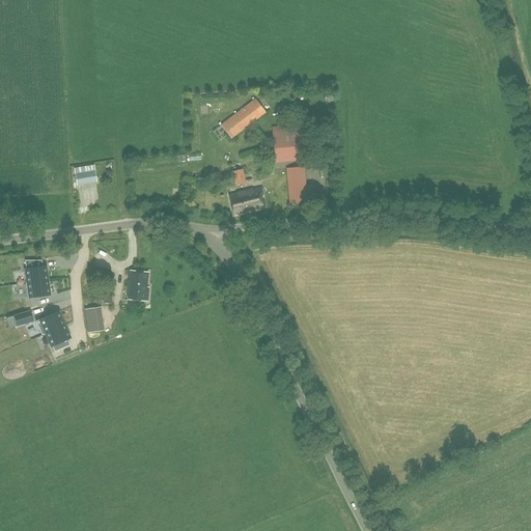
[(330,102),(336,100),(333,91),(327,93),(330,102)]
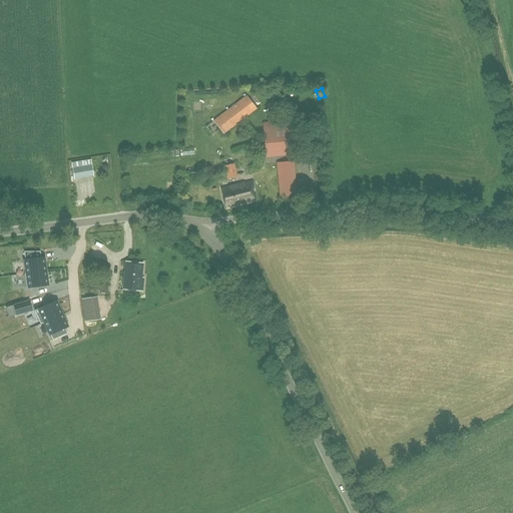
[(223,133),(257,108),(246,96),(213,121),(223,133)]
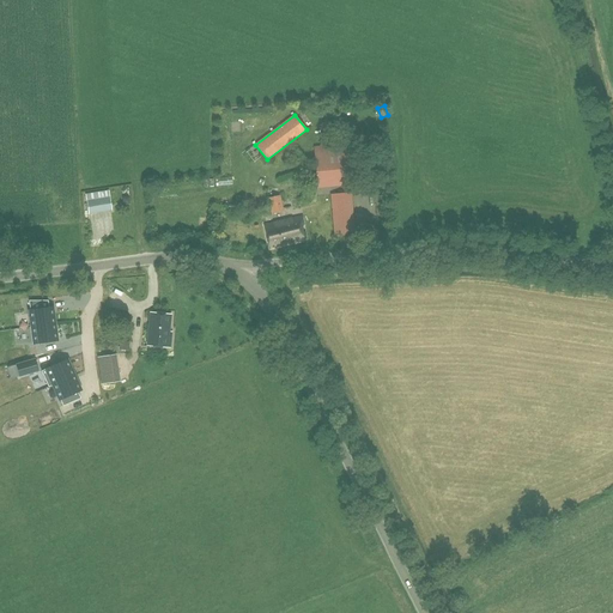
[(317,187),(356,183),(351,143),(313,146),(317,187)]
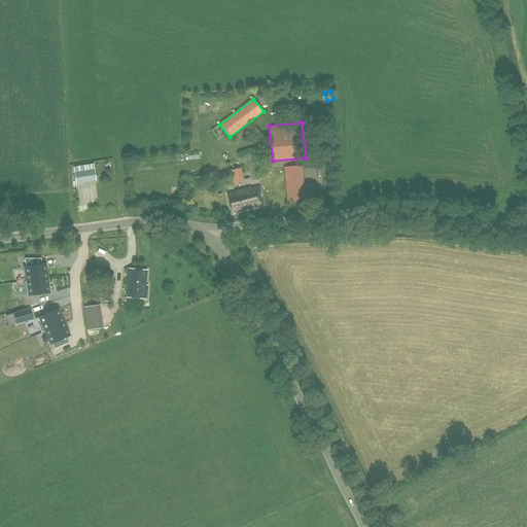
[(74,184),(98,180),(95,164),(71,168),(74,184)]
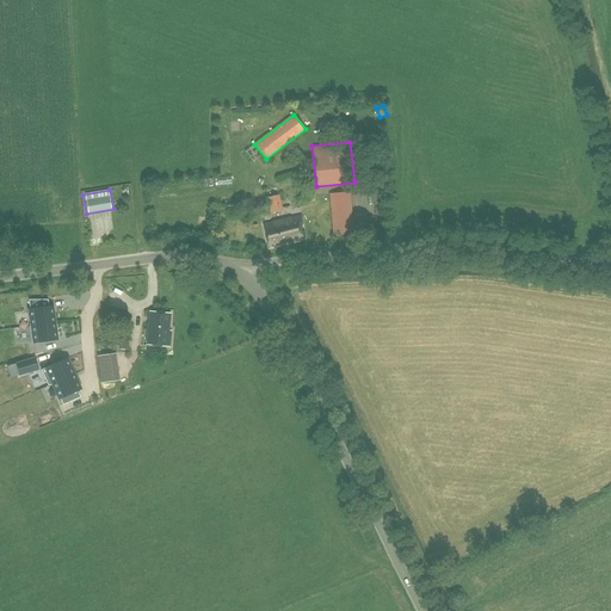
[(333,236),(353,234),(350,192),(329,193),(333,236)]
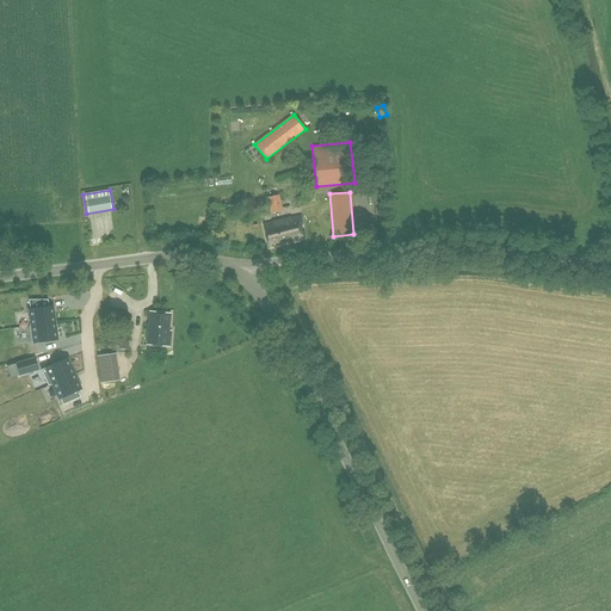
[(270,213),(283,209),(279,195),(266,198),(270,213)]
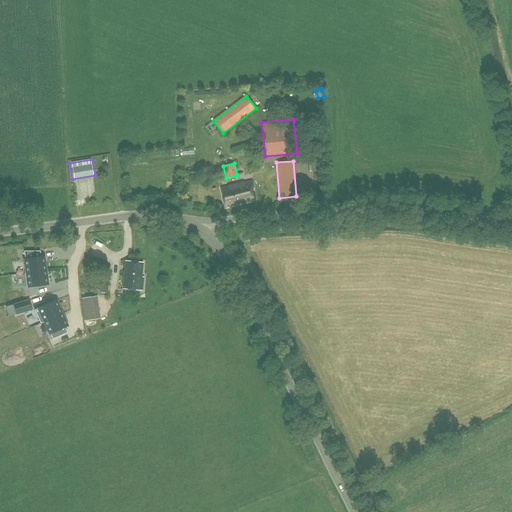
[(250,195),(249,189),(254,188),(252,181),(221,188),(225,208),(256,201),(255,194),(250,195)]
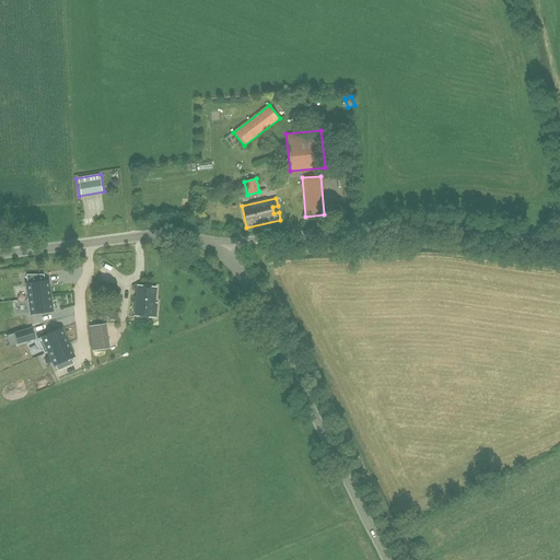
[(26,275),(30,299),(49,296),(47,281),(45,281),(44,275),(26,275)]
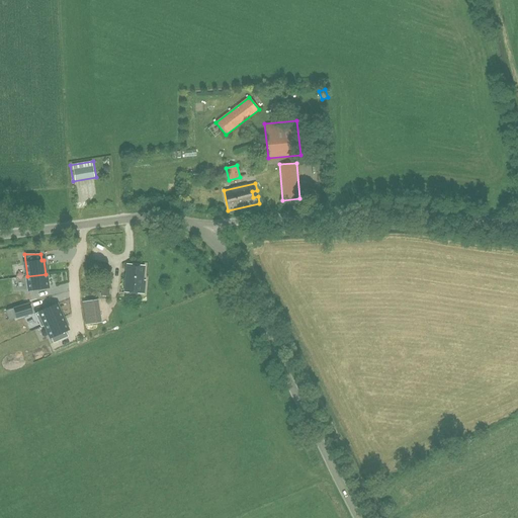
[(144,266),(127,265),(124,291),(143,293),(144,281),(142,281),(144,266)]
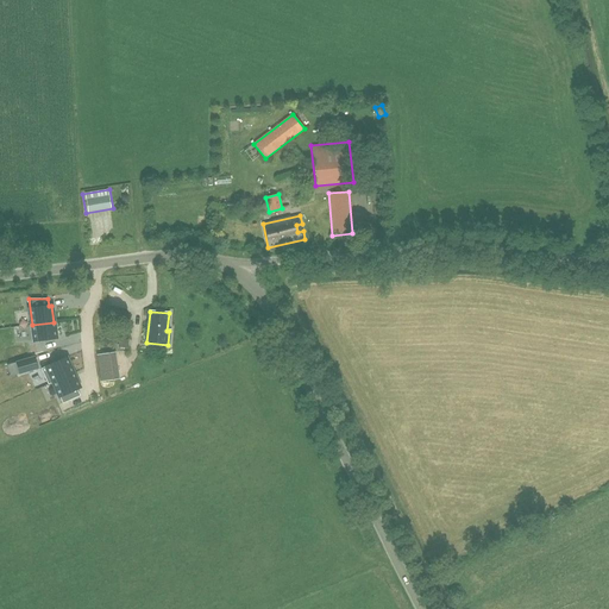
[(32,325),(29,325),(31,341),(55,339),(54,322),(32,325)]
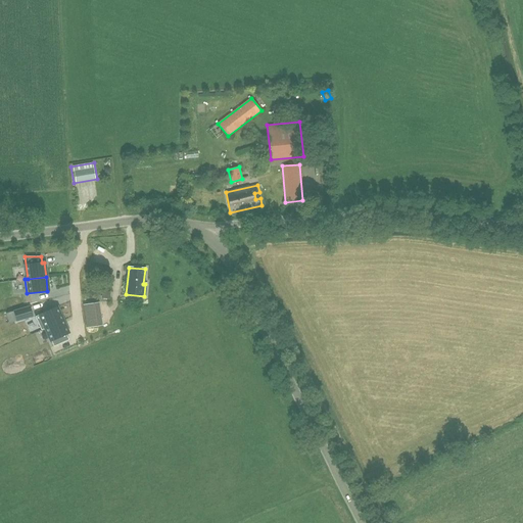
[(86,304),(88,319),(99,317),(97,303),(86,304)]
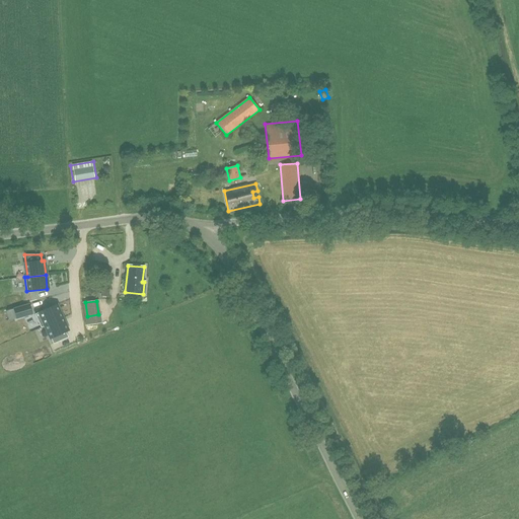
[(29,304),(13,308),(16,318),(32,314),(29,304)]
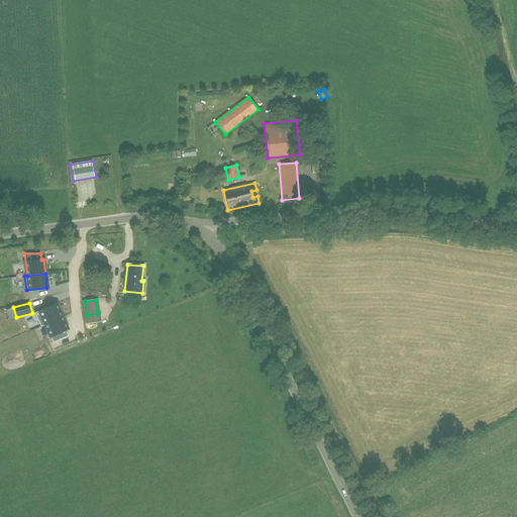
[(44,324),(62,317),(56,304),(34,313),(40,326),(44,324)]
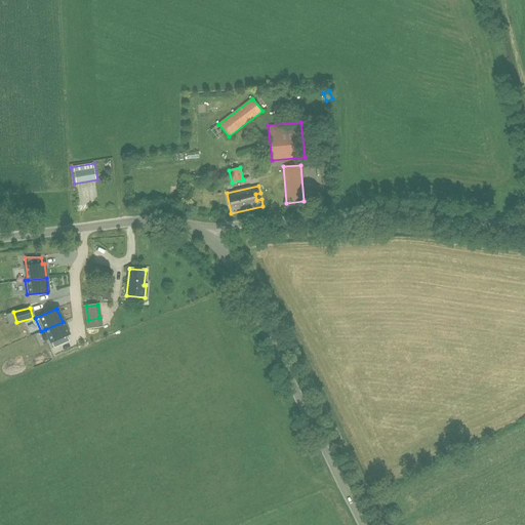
[(45,329),(53,348),(69,341),(66,335),(68,334),(63,322),(45,329)]
